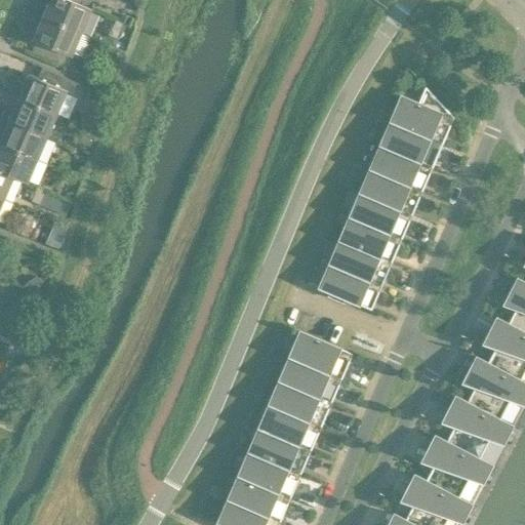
[(91,10),(77,4),(77,5),(65,0),(49,0),(43,17),(81,34),(91,10)]
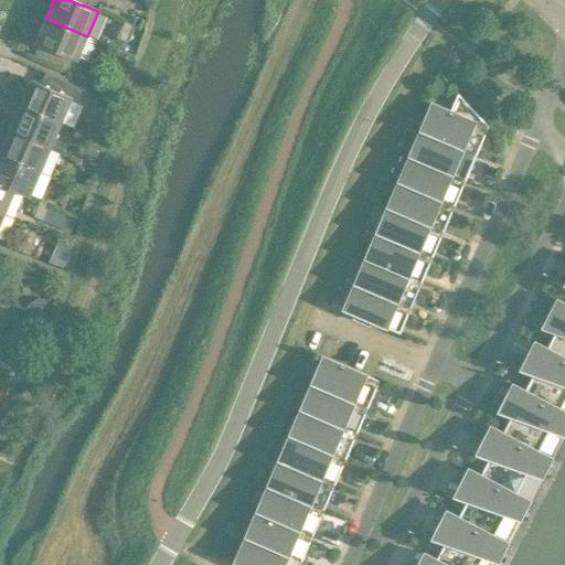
[(130,14),(127,22),(139,27),(142,20),(130,14)]
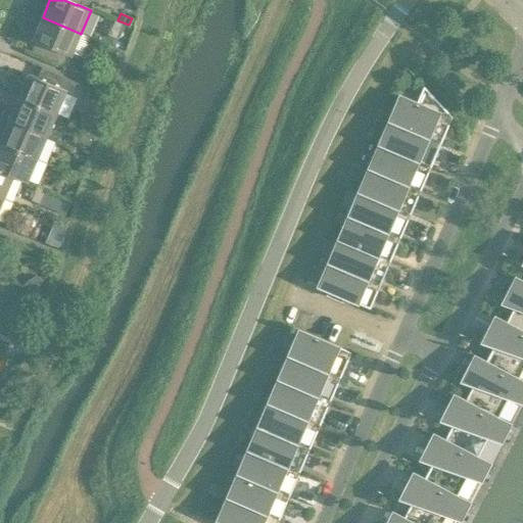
[(81,34),(43,17),(33,41),(70,57),(81,34)]
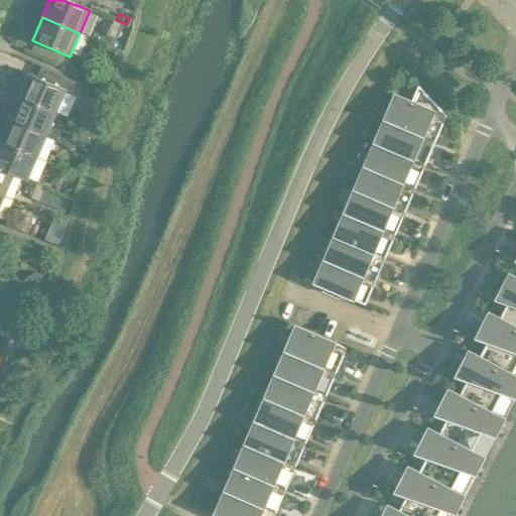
[(115,38),(122,23),(113,19),(107,34),(115,38)]
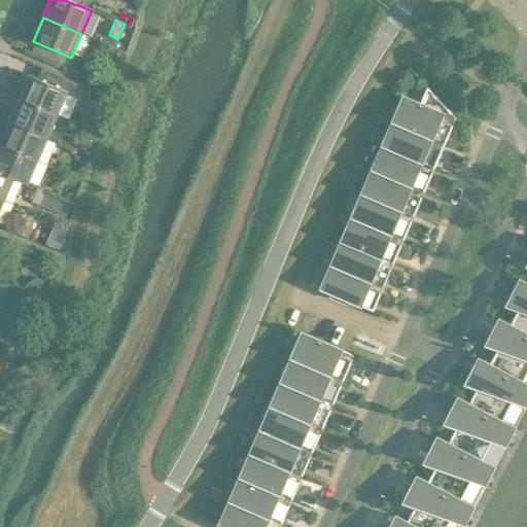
[(29,75),(19,99),(57,115),(67,93),(73,95),(77,83),(42,69),(38,79),(29,75)]
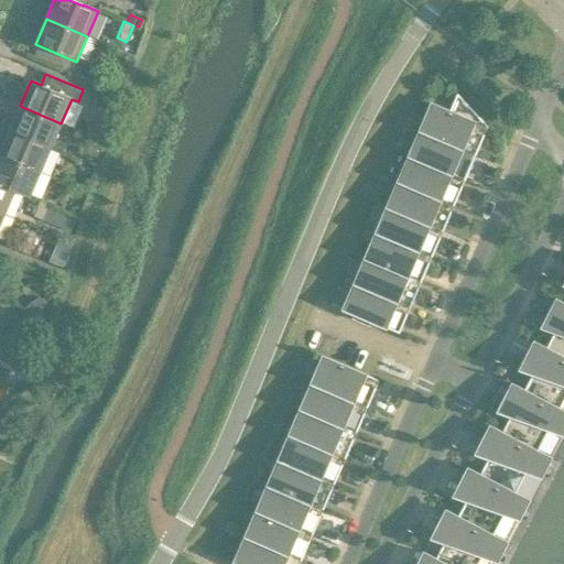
[(420,130),(476,154),(484,136),(478,133),(483,121),(457,94),(449,111),(431,104),(420,130)]
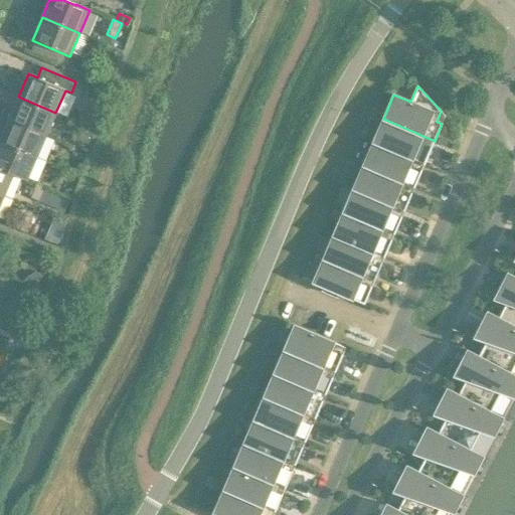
[(0,99),(7,103),(11,94),(0,89),(0,99)]
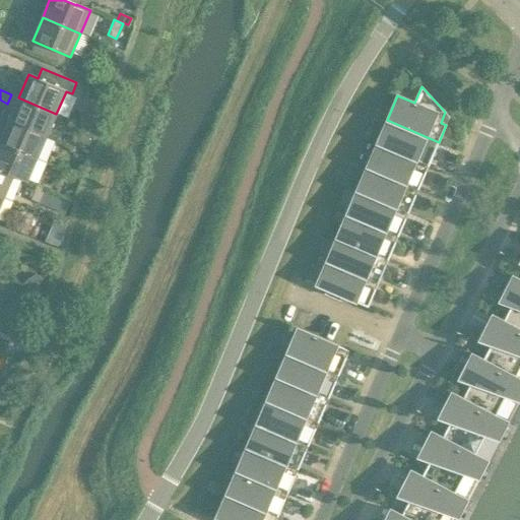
[(11,94),(7,104),(14,107),(8,120),(47,136),(56,114),(18,98),(11,94)]
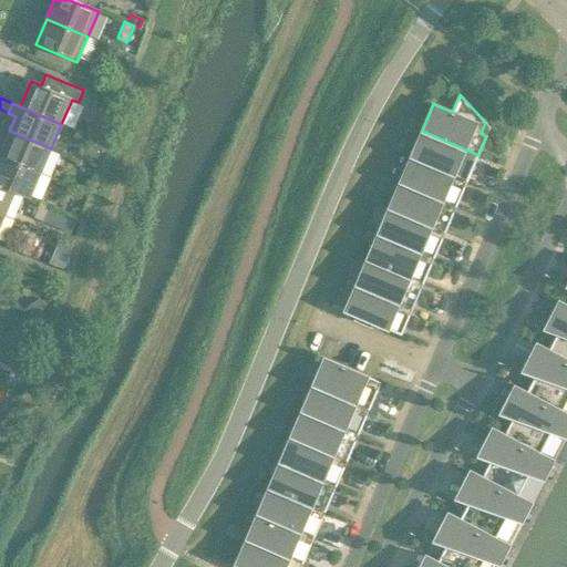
[(0,155),(40,173),(51,148),(9,131),(0,152),(0,155)]
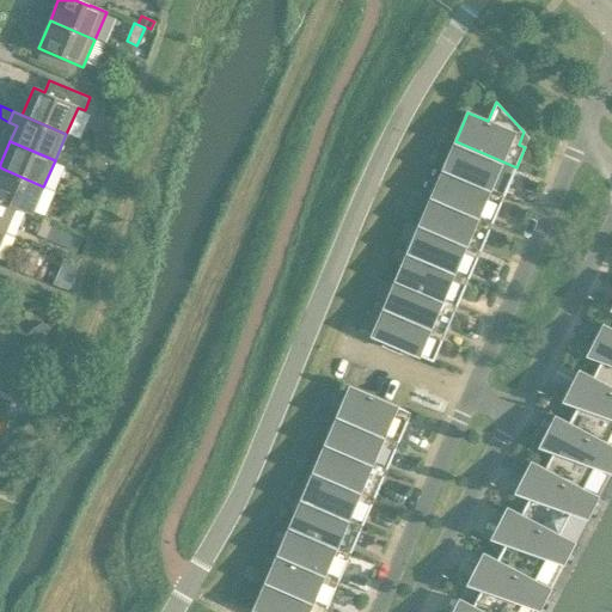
[(516,167),(456,141),(444,169),(505,195),(513,175),(509,173),(513,166),(516,169),(516,167)]
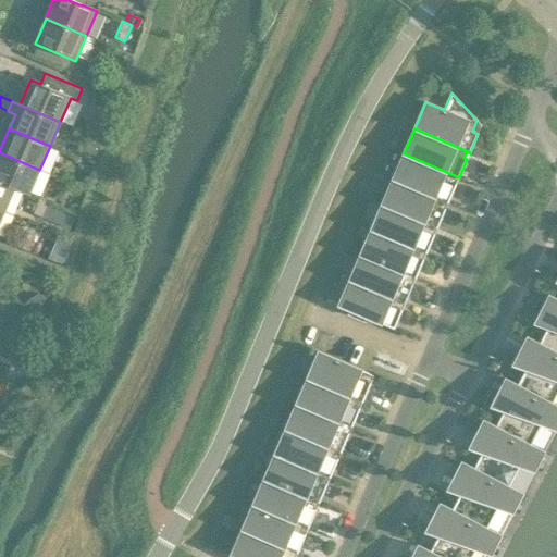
[(0,152),(0,182),(14,188),(14,189),(29,196),(39,170),(0,152)]
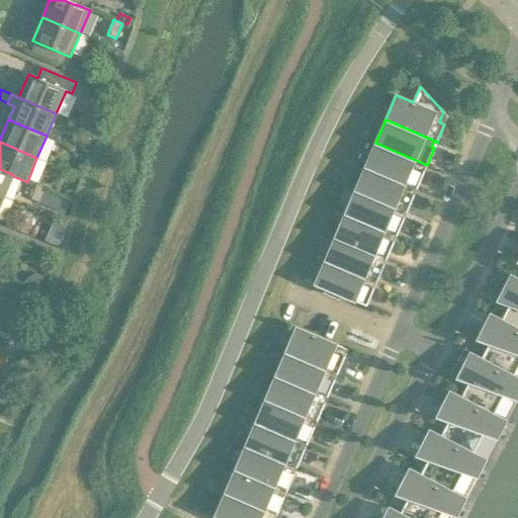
[(427,165),(375,143),(365,166),(417,188),(424,171),(421,170),(424,164),(427,166),(427,165)]
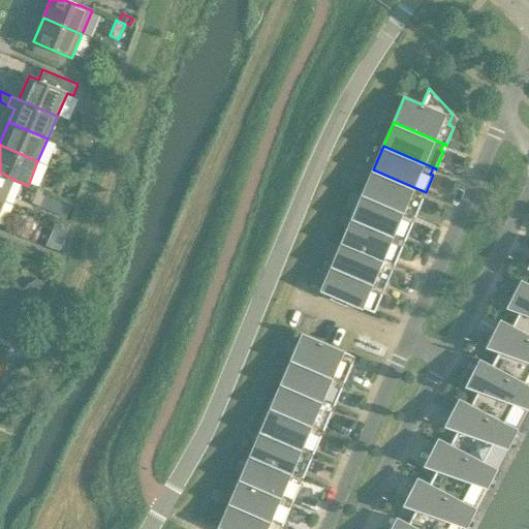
[(426,192),(373,169),(363,193),(415,216),(423,198),(419,197),(423,192),(426,193),(426,192)]
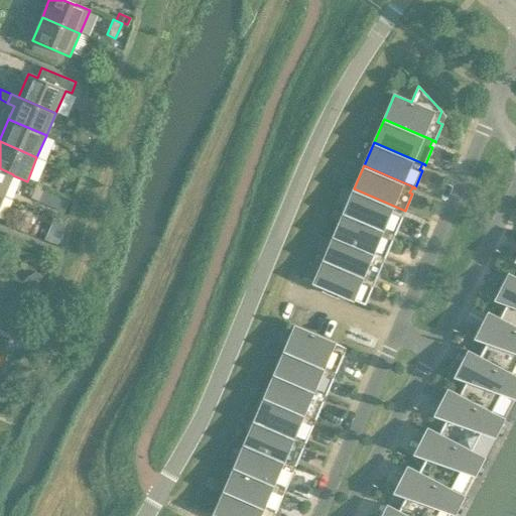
[(0,195),(4,197),(13,175),(13,174),(0,168),(0,195)]
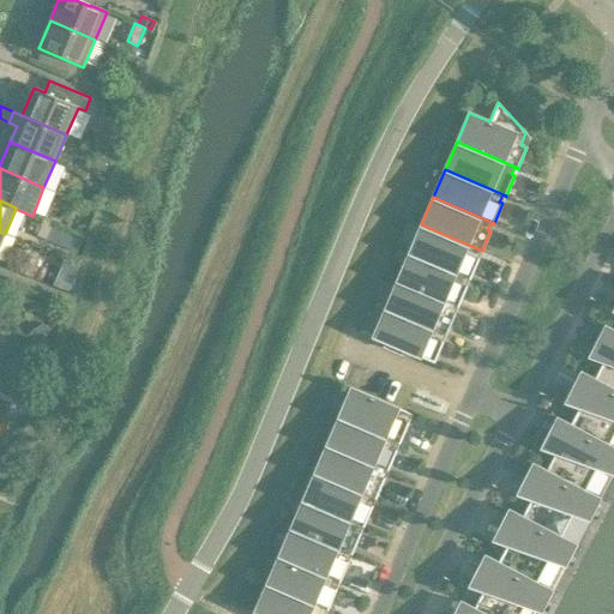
[(36,235),(47,240),(54,222),(44,217),(36,235)]
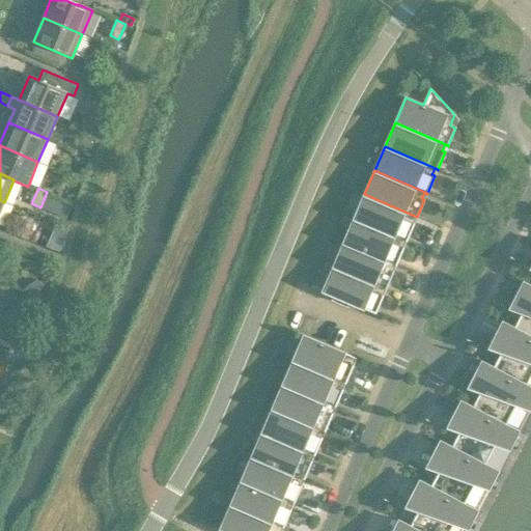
[(417,217),(364,194),(354,219),(407,241),(414,224),(412,222),(414,217),(417,218),(417,217)]
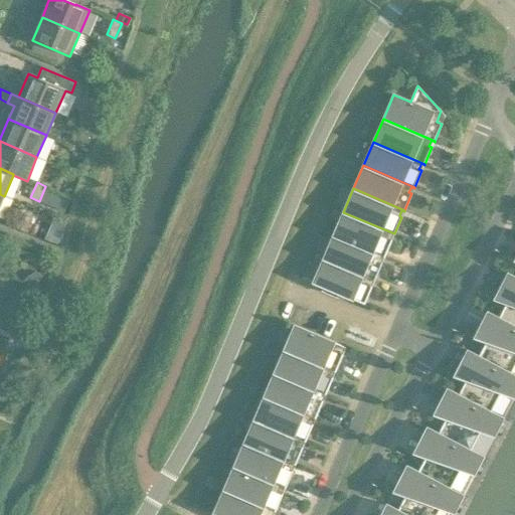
[(394,233),(343,212),(333,235),(384,258),(391,240),(389,239),(391,233),(394,234),(394,233)]
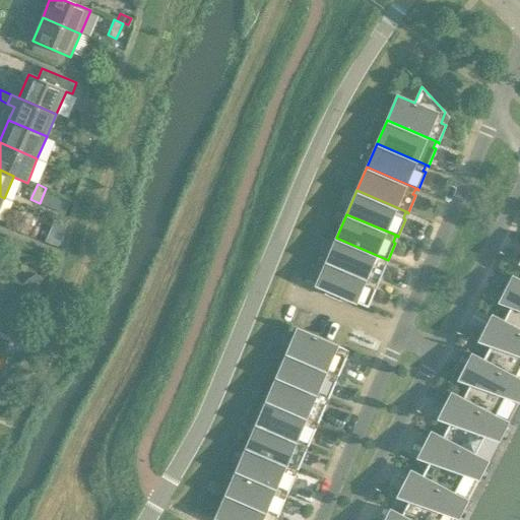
[(26,235),(33,219),(24,216),(17,232),(26,235)]
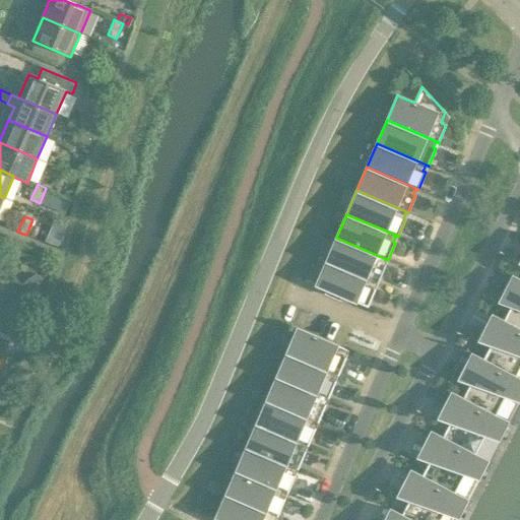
[(336,238),(326,261),(378,283),(385,266),(383,265),(385,259),(388,260),(336,238)]
